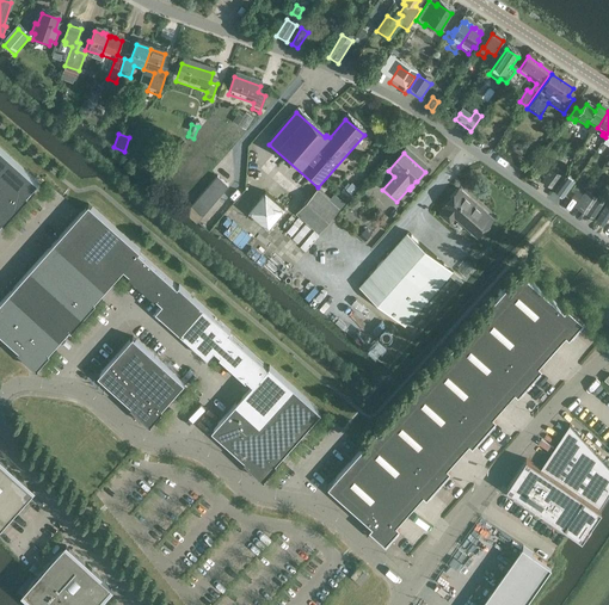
[(37,187),(0,154),(0,202),(13,214),(37,187)]
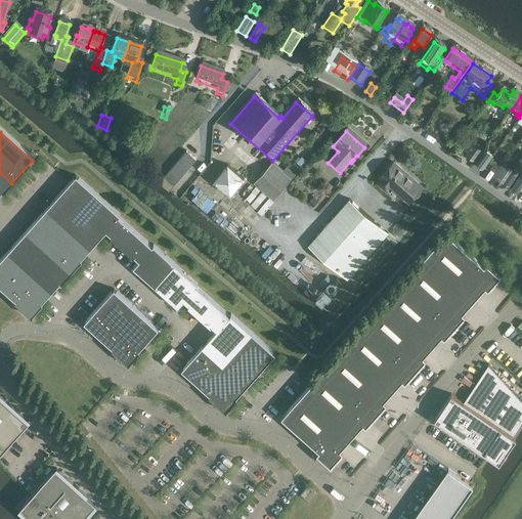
[(463,160),(473,167),(481,155),(472,148),(463,160)]
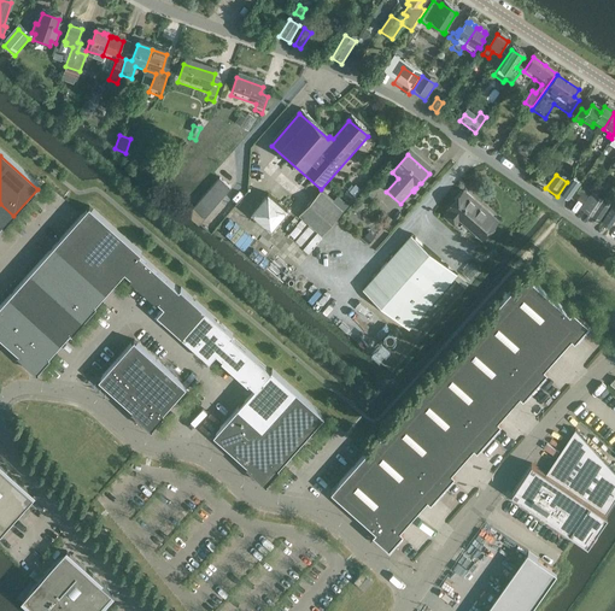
[(558,198),(567,204),(579,188),(570,182),(558,198)]
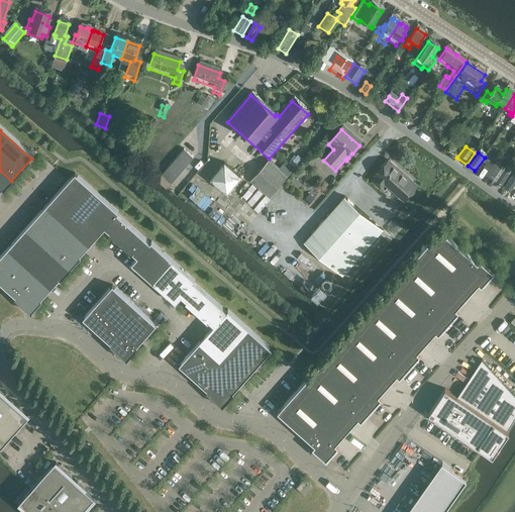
[(161,178),(162,178),(170,186),(195,158),(191,155),(188,159),(182,154),(161,178)]
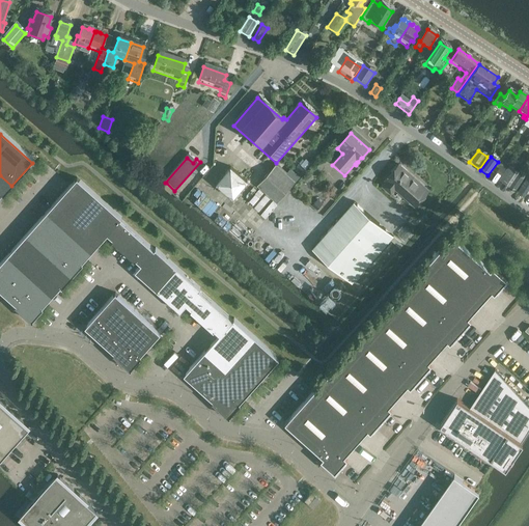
[(305,165),(301,170),(306,174),(310,169),(305,165)]
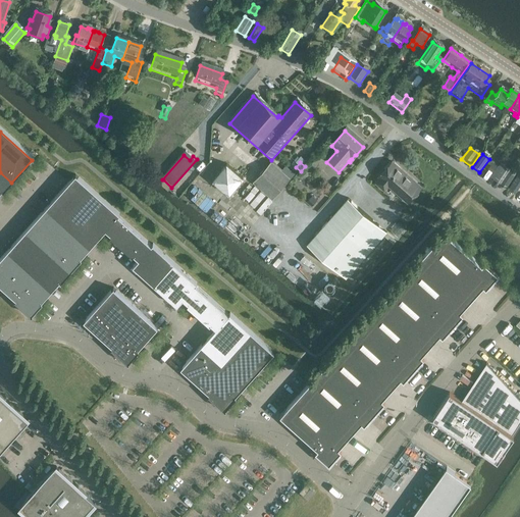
[(288,183),(284,179),(269,165),(252,186),(270,202),(288,183)]
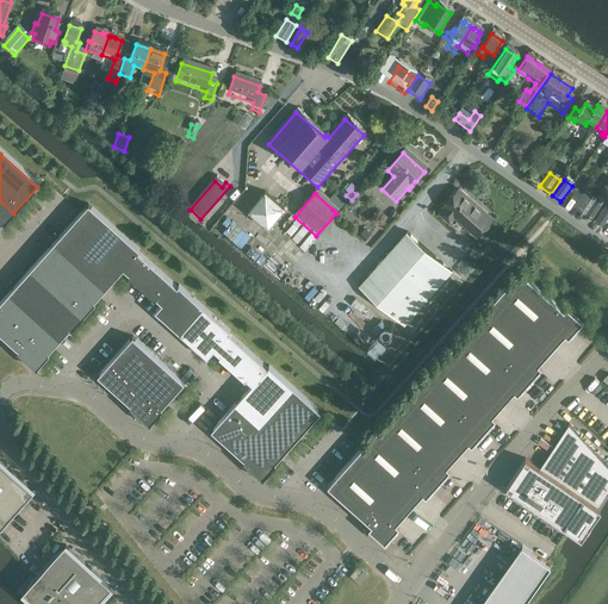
[(475,209),(457,194),(456,195),(453,194),(447,201),(448,203),(441,212),(442,213),(438,218),(447,226),(452,222),(475,242),(490,224),(481,216),(482,216),(481,215),(479,216),(475,211),(476,210),(475,209)]
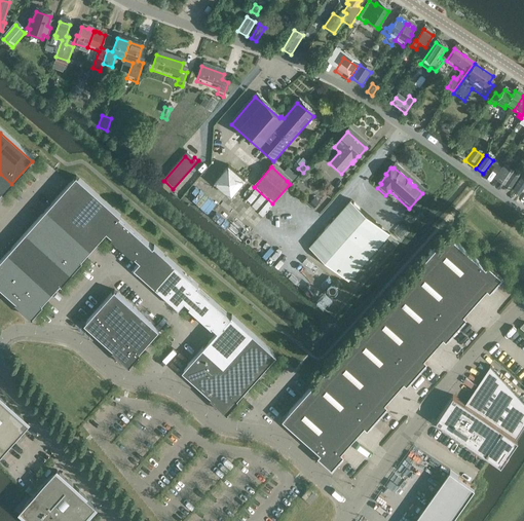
[(213,186),(229,199),(242,183),(227,170),(213,186)]
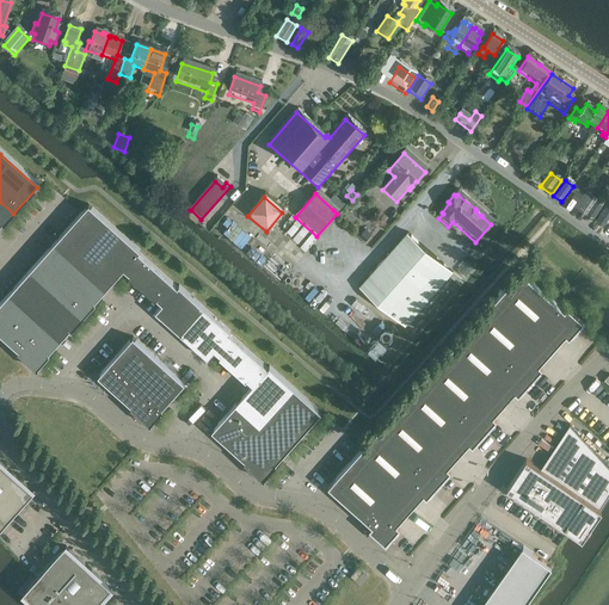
[(596,204),(589,199),(578,215),(585,221),(596,204)]
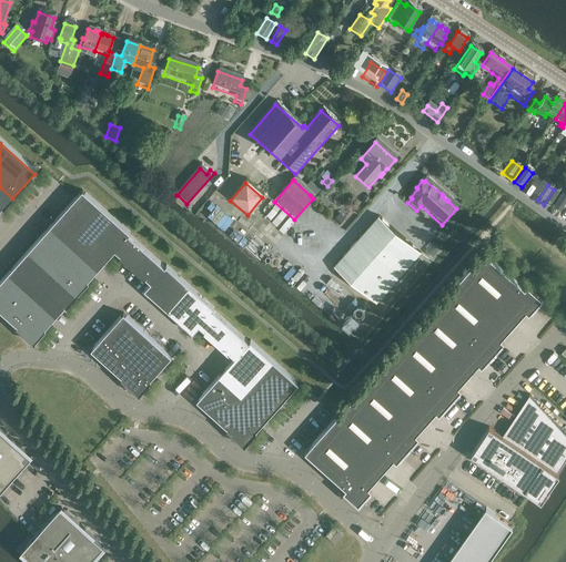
[(0,212),(12,198),(0,187),(0,212)]
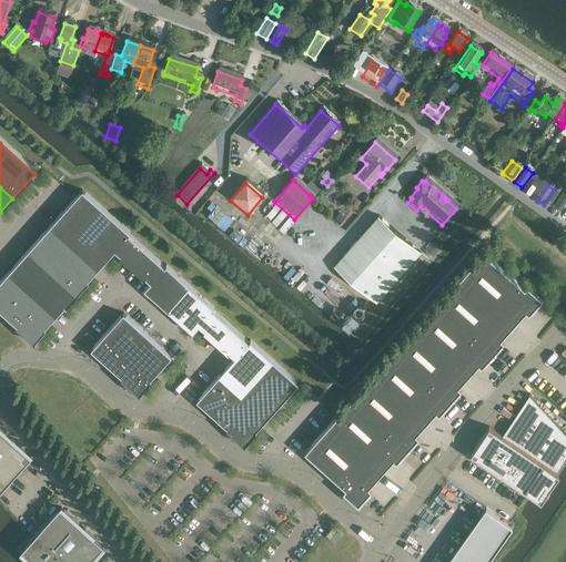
[(554,190),(544,205),(549,208),(559,193),(554,190)]
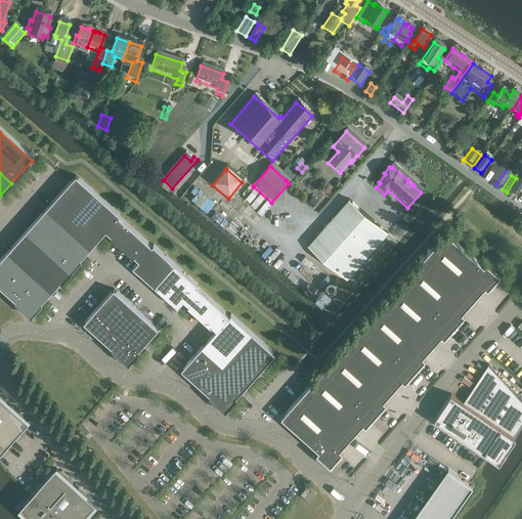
[(521,177),(510,193),(515,198),(521,187),(521,177)]
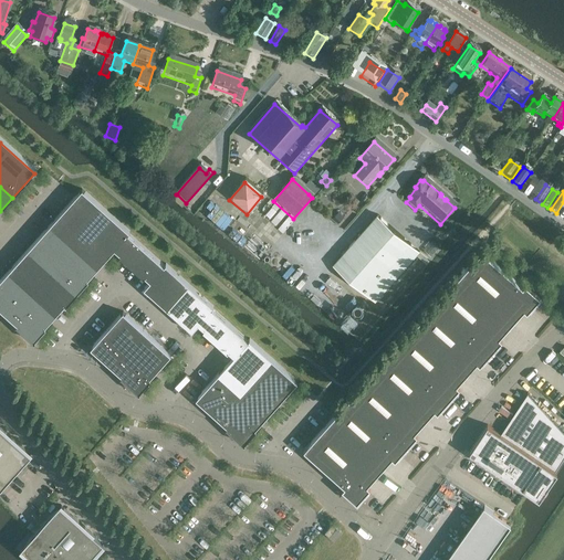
[(80,193),(48,230),(96,272),(113,254),(148,286),(142,293),(166,315),(188,291),(164,268),(163,271),(126,239),(128,236),(80,193)]
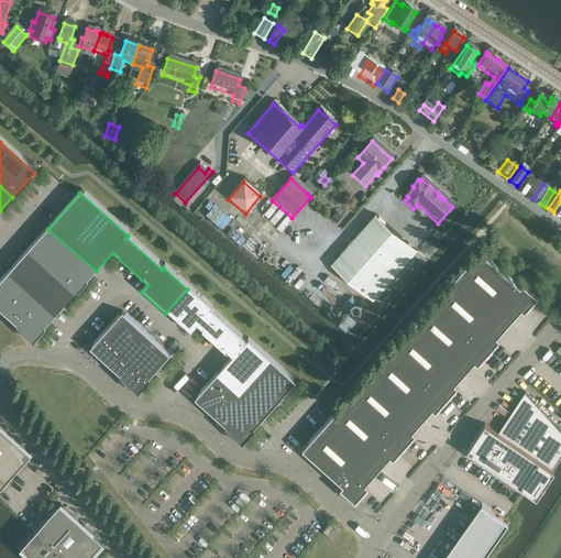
[(334,217),(330,222),(334,227),(340,221),(334,217)]
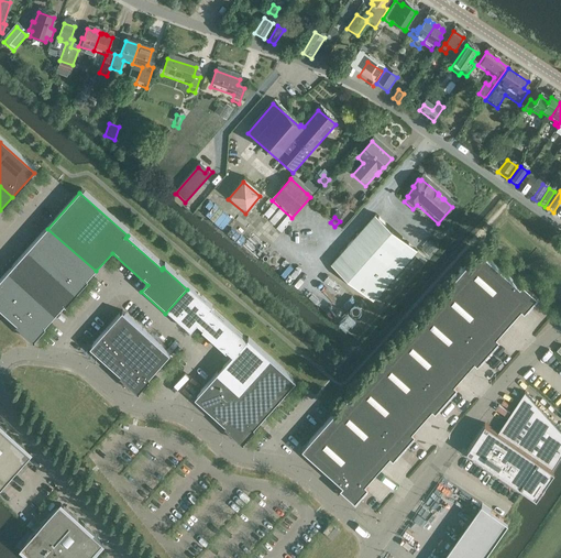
[(371,305),(415,255),(373,219),(330,269),(371,305)]
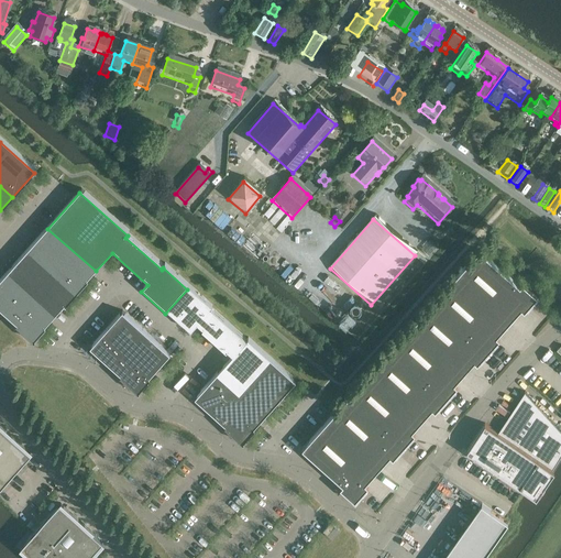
[(96,271),(47,229),(26,252),(74,295),(96,271)]
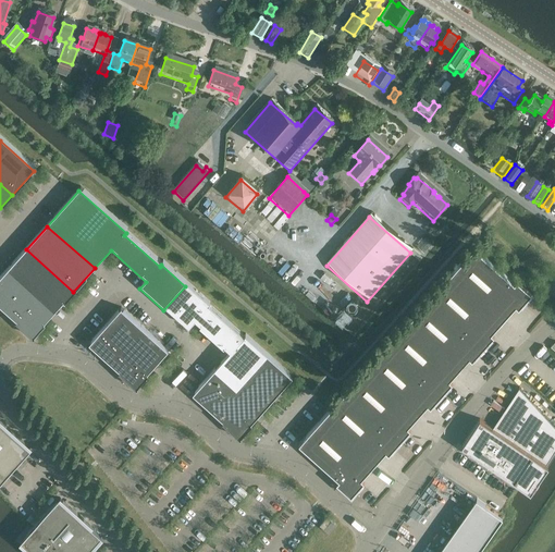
[(73,292),(26,249),(5,273),(52,315),(73,292)]
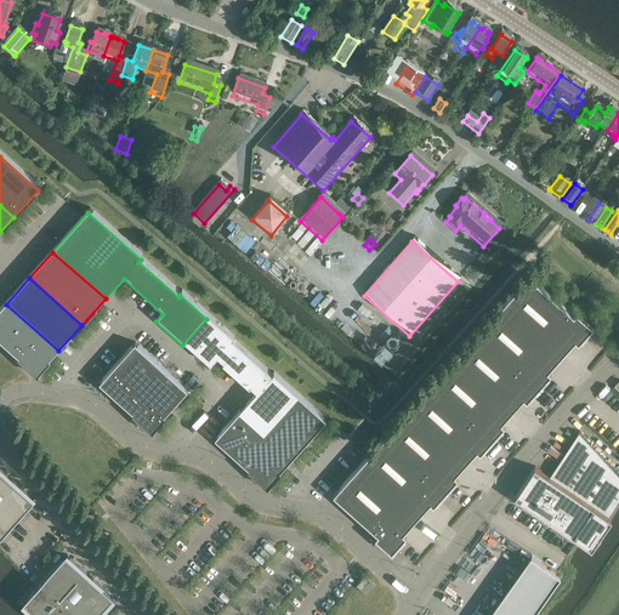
[(566,354),(585,332),(527,280),(499,313),(557,364),(560,362),(558,360),(566,353),(566,354)]
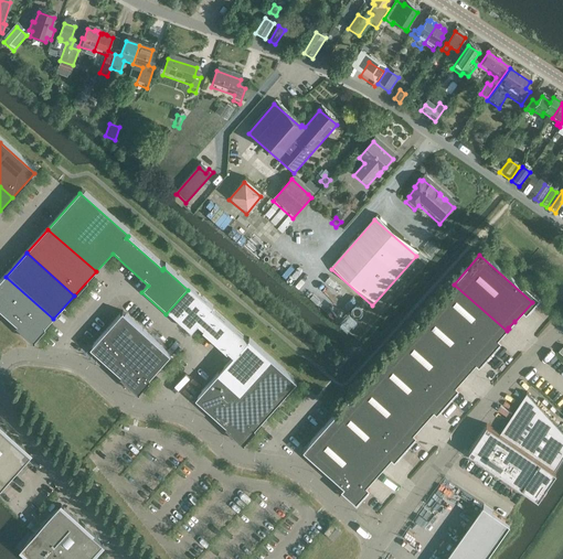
[(53,319),(6,277),(0,282),(0,314),(32,343),(53,319)]
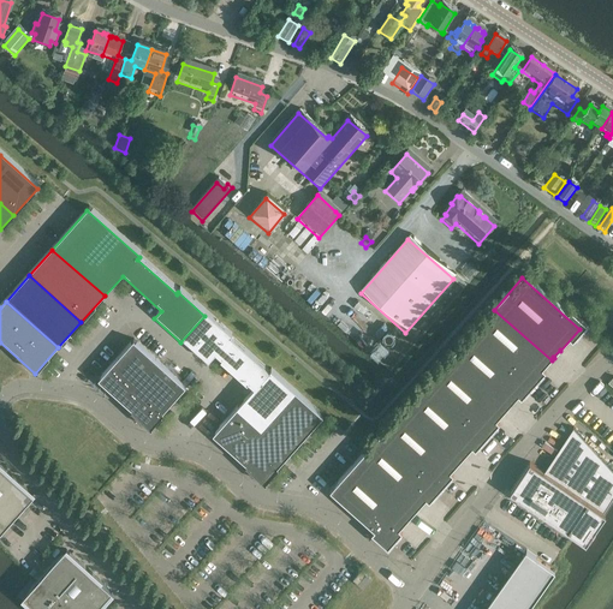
[(542,370),(548,363),(549,363),(552,360),(494,310),(447,360),(505,412),(507,410),(507,409),(513,401),(515,402),(542,370)]
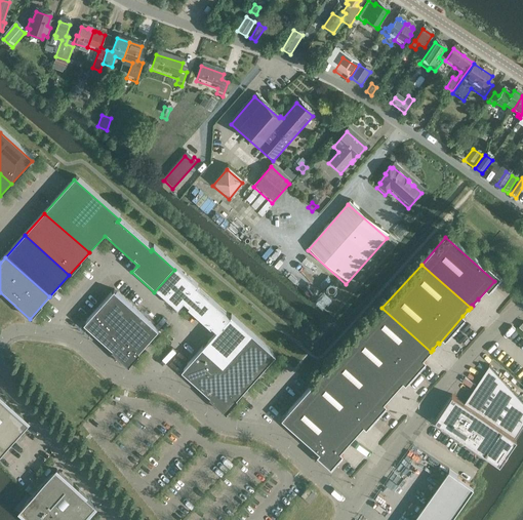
[(196,289),(174,270),(154,292),(176,312),(183,306),(199,320),(211,306),(195,290),(196,289)]
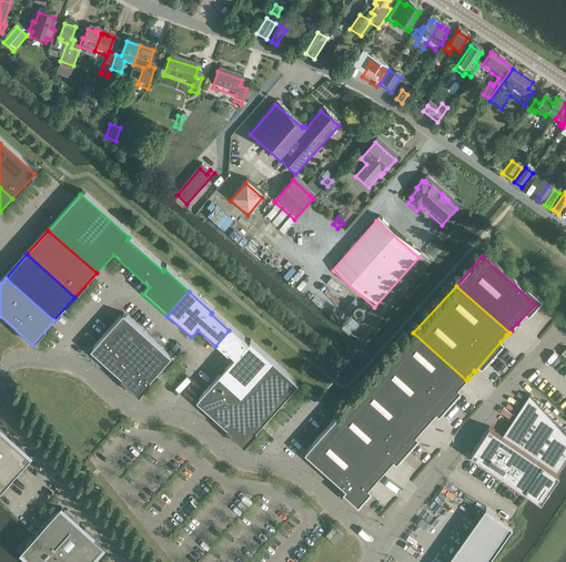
[(121,317),(89,354),(138,397),(170,360),(121,317)]
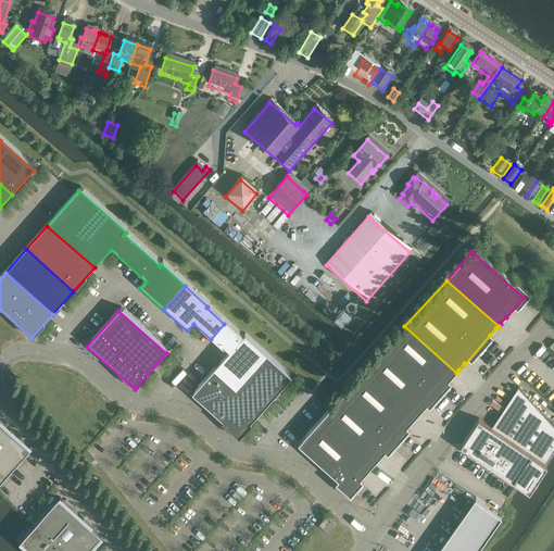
[(190,397),(238,439),(290,380),(243,338),(241,339),(224,324),(211,339),(228,354),(190,397)]
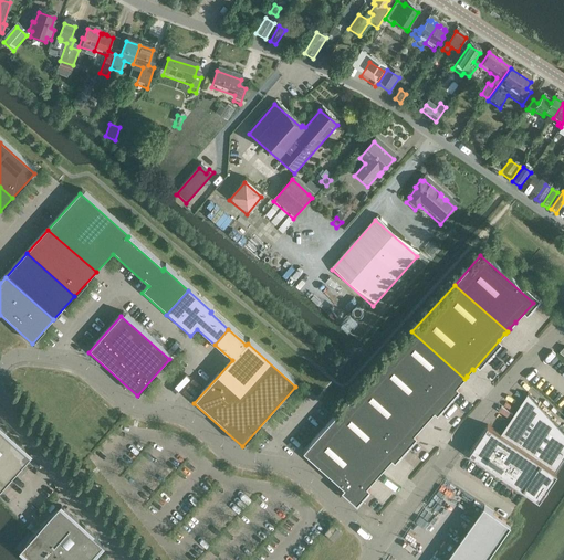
[(430,418),(457,388),(456,388),(462,381),(465,379),(411,331),(369,379),(423,426),(425,424),(424,423),(430,416),(430,418)]
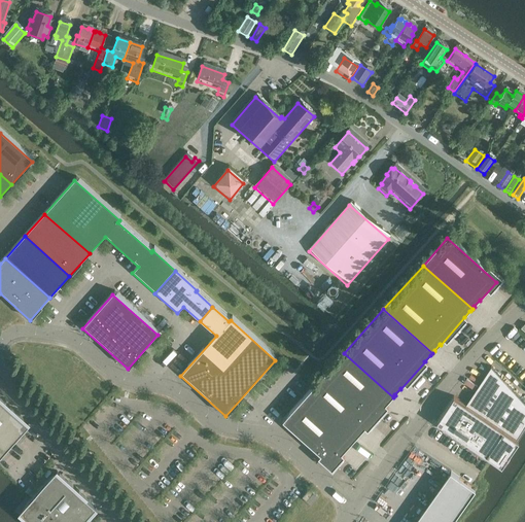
[(386,406),(385,405),(390,398),(391,399),(393,397),(344,353),(304,397),(354,442),(356,440),(355,439),(360,432),(361,433),(386,406)]
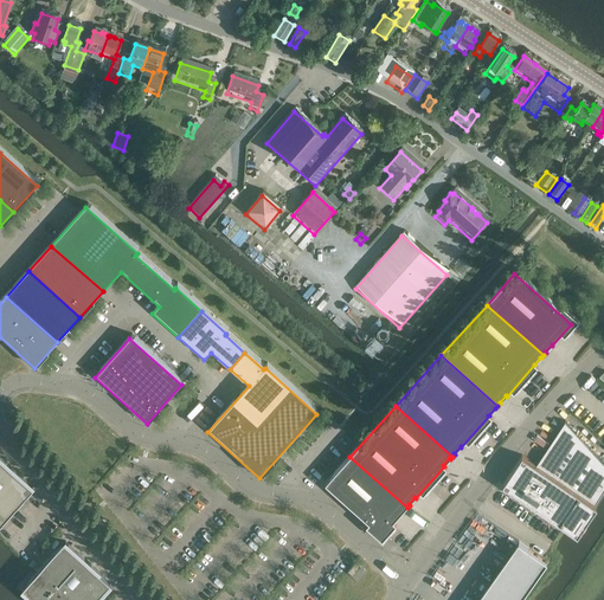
[(520,460),(500,490),(515,501),(516,498),(573,537),(603,491),(603,471),(563,427),(534,470),(520,460)]
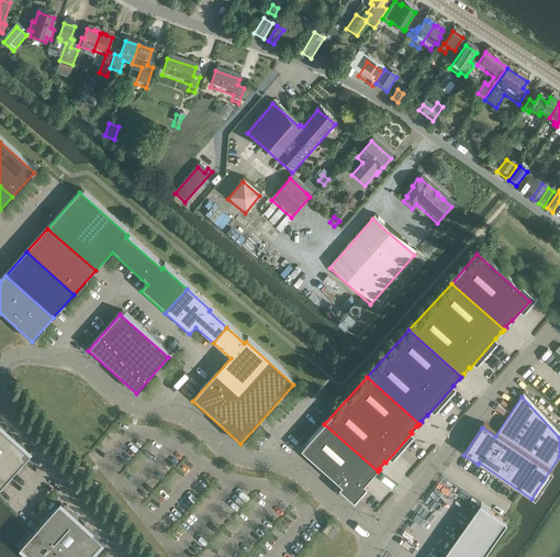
[(378,471),(324,424),(300,453),(353,500),(369,480),(369,479),(374,472),(376,474),(378,471)]
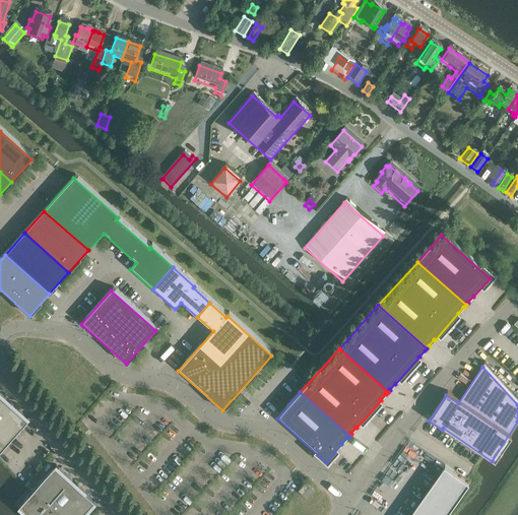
[(0,452),(19,432),(18,431),(26,422),(0,398),(0,452)]
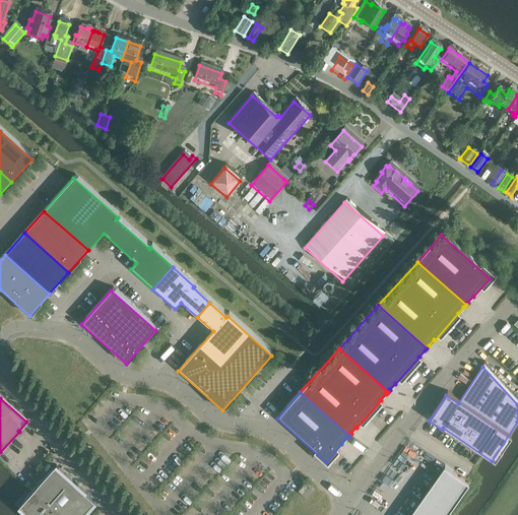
[(447,514),(471,481),(445,464),(408,514),(447,514)]
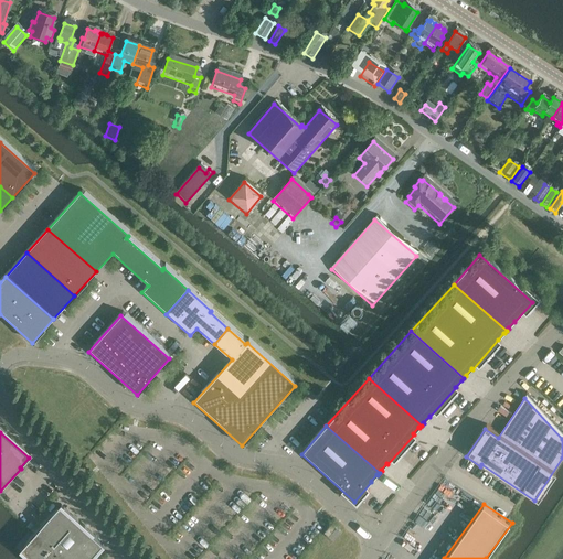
[(92,538),(59,509),(50,519),(49,518),(28,541),(29,543),(20,552),(27,558),(91,558),(101,548),(91,539),(92,538)]
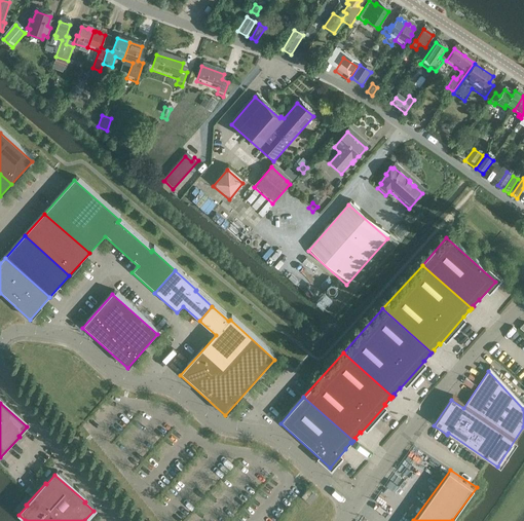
[(307,492),(300,500),(308,508),(315,499),(307,492)]
